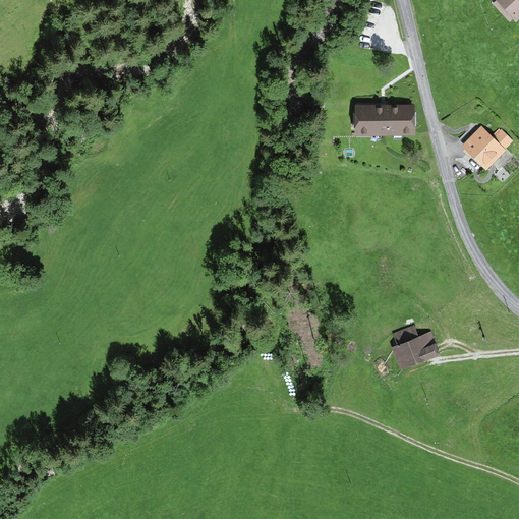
[(518,19),(518,0),(499,0),(518,20),(518,19)]
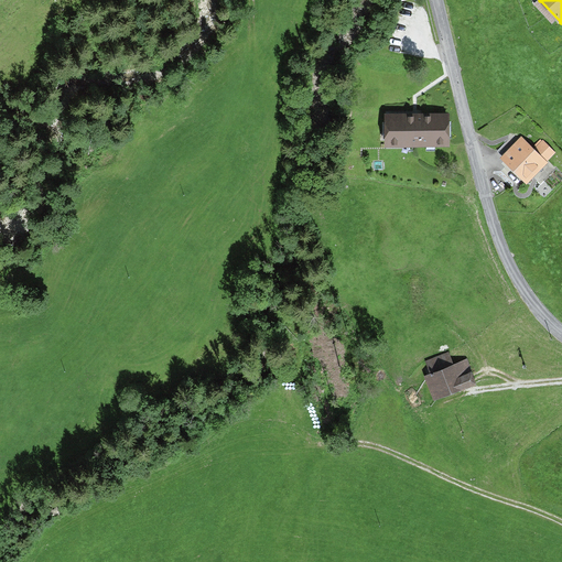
[(450,112),(387,112),(387,143),(450,143),(450,112)]
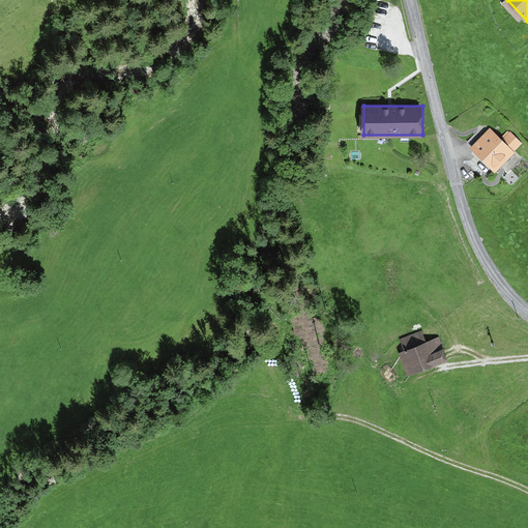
[(501,139),(490,128),(471,147),(496,170),(521,144),(508,132),(501,139)]
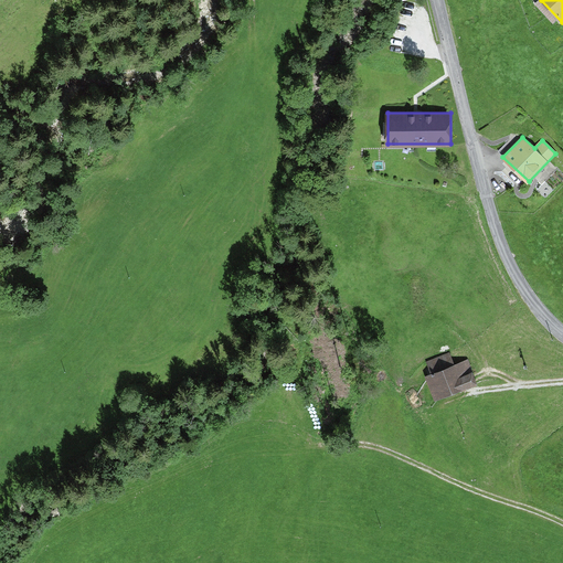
[(429,370),(453,361),(448,349),(425,358),(429,370)]
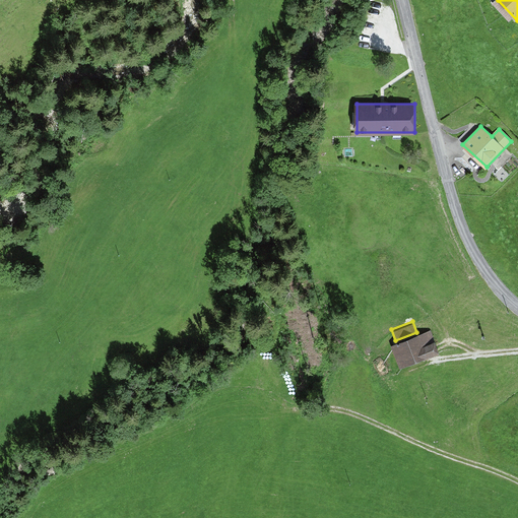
[(429,330),(391,345),(400,367),(437,351),(429,330)]
